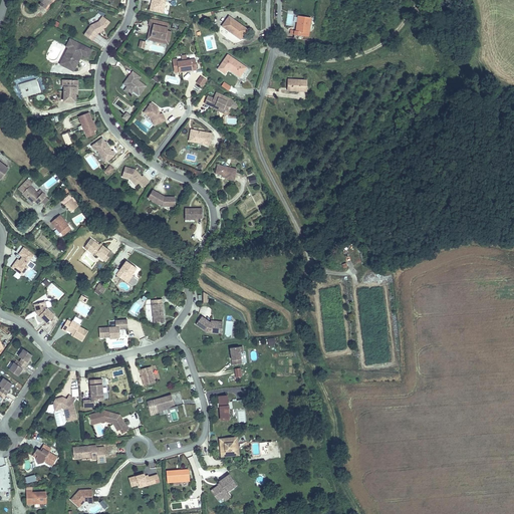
[(52,0),(38,0),(37,2),(42,6),(46,9),(52,0)]
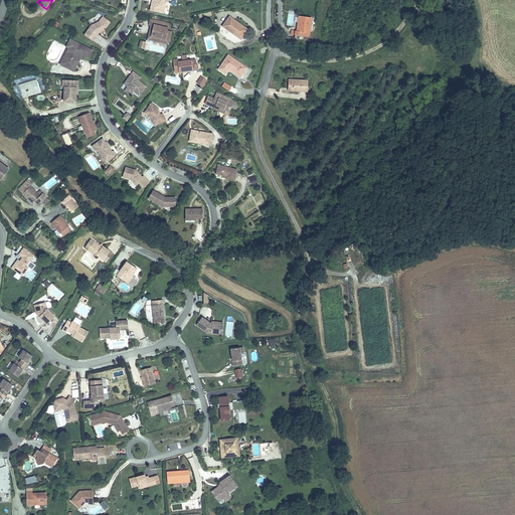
[(151,0),(150,11),(164,13),(165,0),(151,0)]
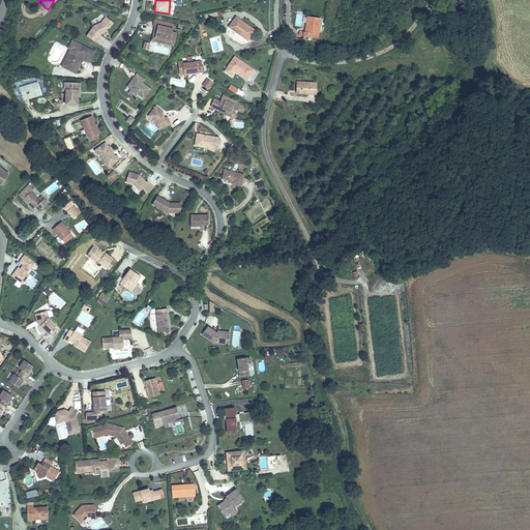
[(51,11),(48,9),(43,6),(41,8),(49,15),(51,11)]
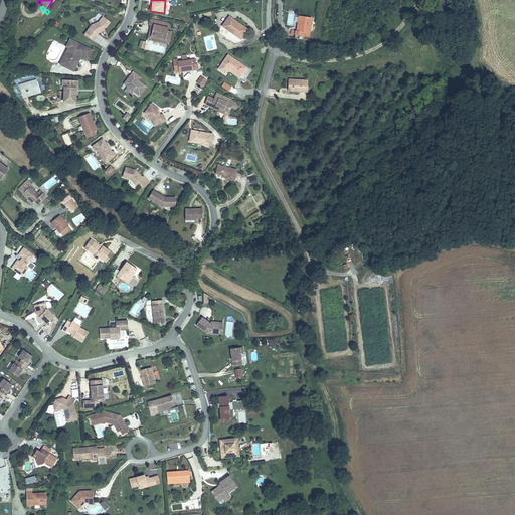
[(301,29),(301,34),(309,34),(311,34),(312,17),(303,16),(302,29),(301,29)]
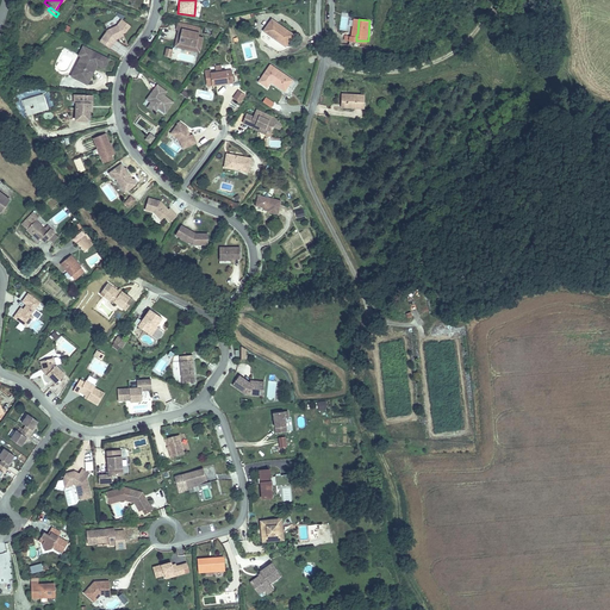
[(271,23),(262,35),(284,50),(292,39),(271,23)]
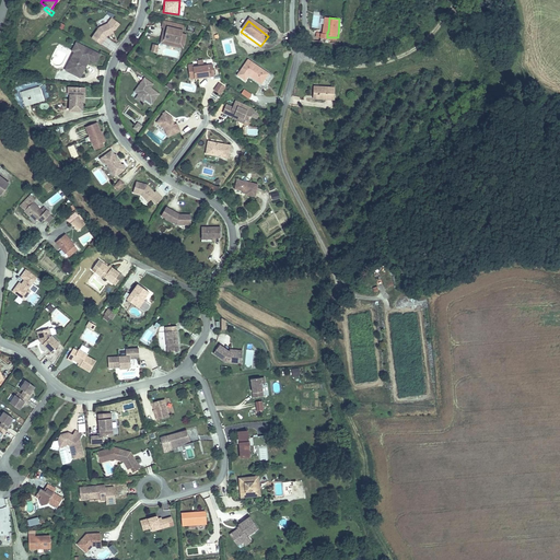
[(107,23),(100,27),(93,39),(103,44),(107,35),(106,35),(107,33),(112,31),(107,23)]
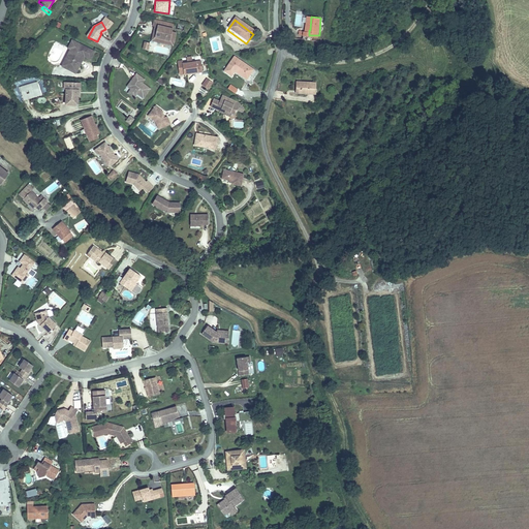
[(172,34),(174,27),(154,22),(153,28),(154,29),(157,29),(154,39),(169,43),(172,34)]
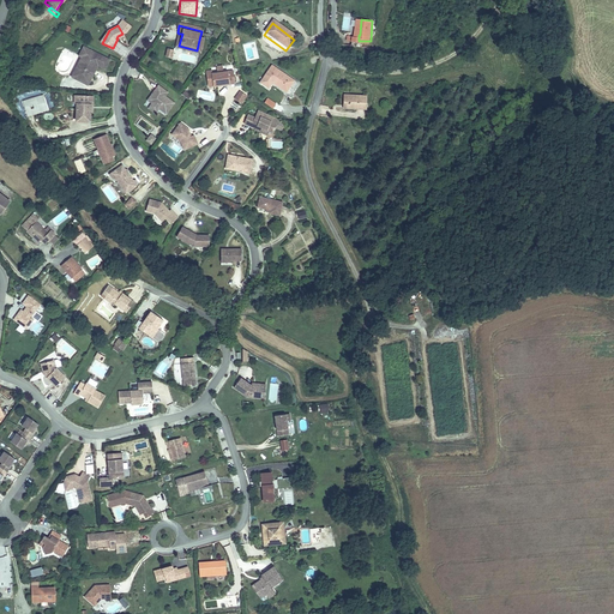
[(179,46),(182,34),(179,34),(175,50),(200,55),(204,41),(199,40),(197,50),(179,46)]
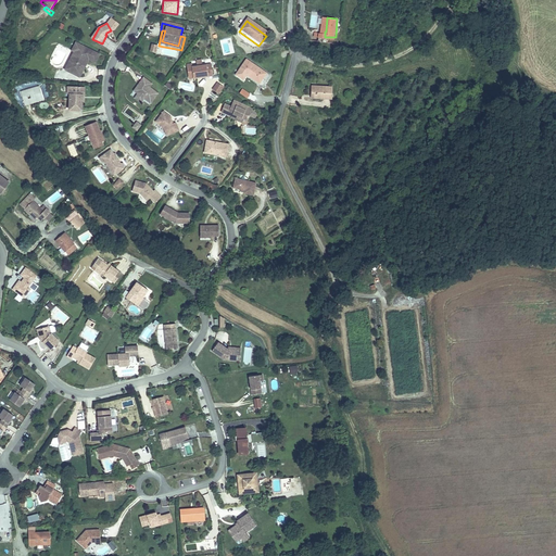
[(99,54),(76,42),(72,50),(74,51),(64,70),(79,77),(85,67),(83,66),(84,63),(86,64),(89,60),(95,63),(95,62),(99,54)]
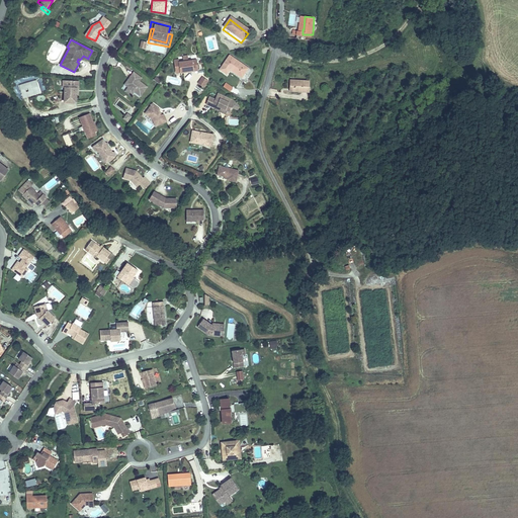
[(226,77),(229,73),(240,81),(247,71),(229,59),(220,73),(226,77)]
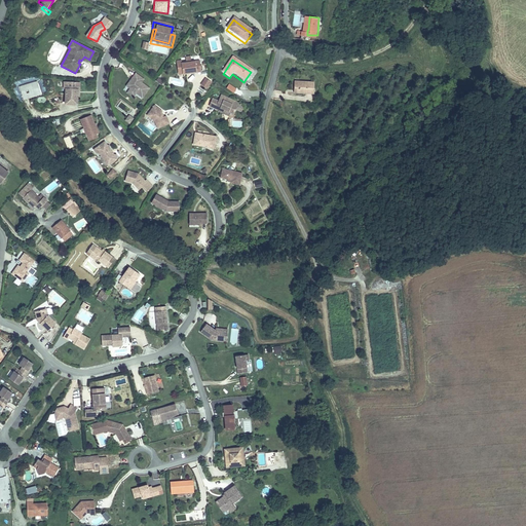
[(201,74),(200,63),(182,65),(182,62),(177,63),(178,71),(182,70),(183,76),(201,74)]
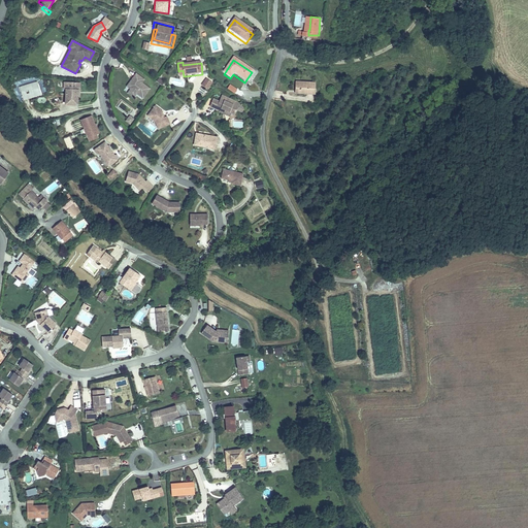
[(136,75),(131,81),(132,83),(131,84),(129,85),(126,88),(130,91),(129,92),(135,97),(136,95),(142,100),(150,91),(141,85),(144,81),(136,75)]
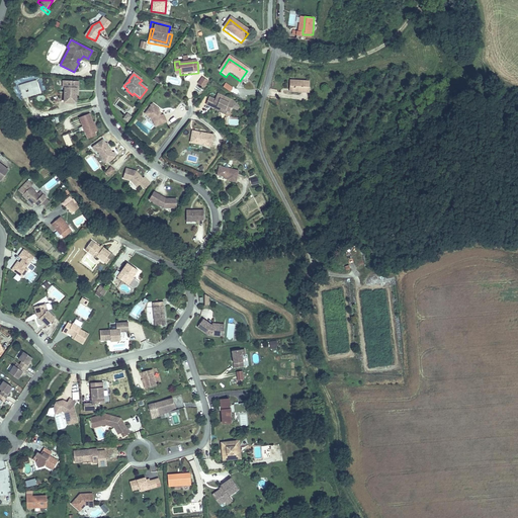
[(79,87),(80,80),(68,78),(67,85),(66,85),(64,100),(75,101),(77,86),(79,87)]
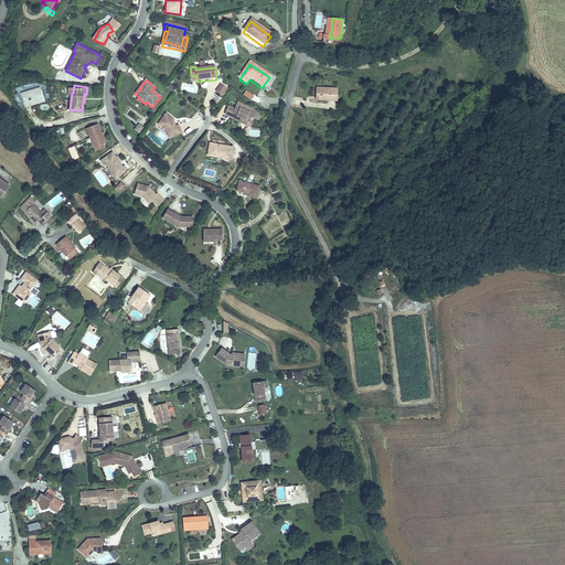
[(222,86),(216,93),(223,98),(227,92),(222,86)]
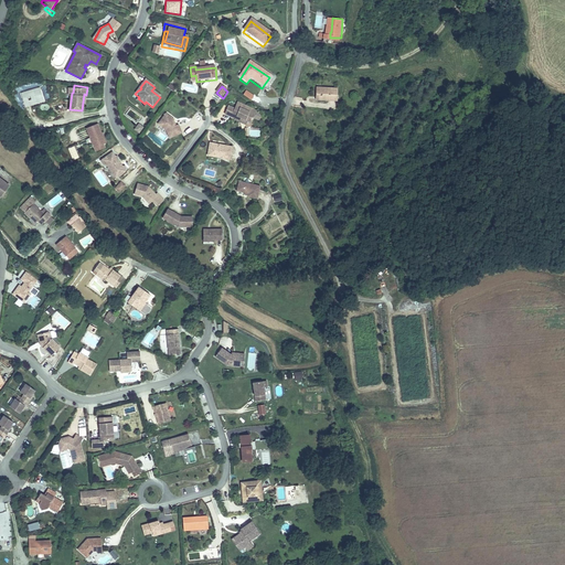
[(319,92),(319,103),(331,102),(331,104),(339,104),(338,89),(319,92)]
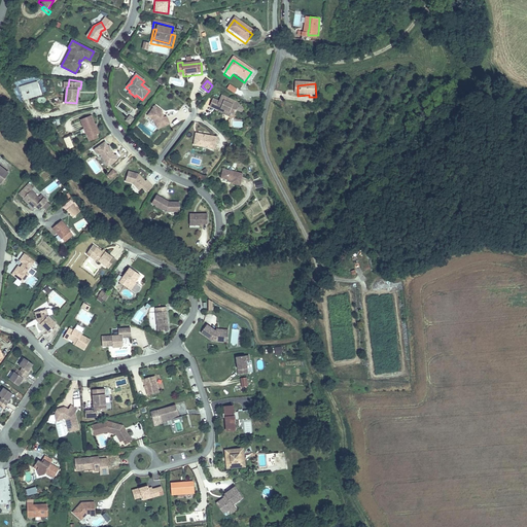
[(214,101),(211,108),(215,109),(216,108),(222,110),(221,112),(221,113),(225,115),(225,113),(230,115),(232,113),(236,114),(237,112),(242,114),(243,110),(239,108),(237,107),(238,105),(234,103),(235,102),(223,97),(220,104),(214,101)]
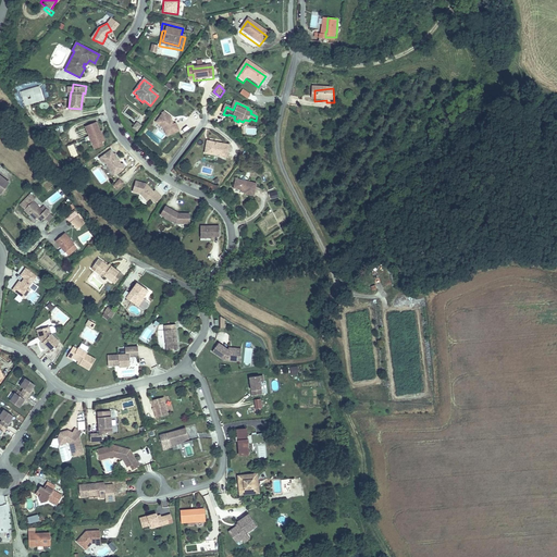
[(166,138),(178,133),(175,124),(173,125),(171,126),(170,122),(171,121),(171,120),(163,113),(156,124),(163,130),(166,138)]
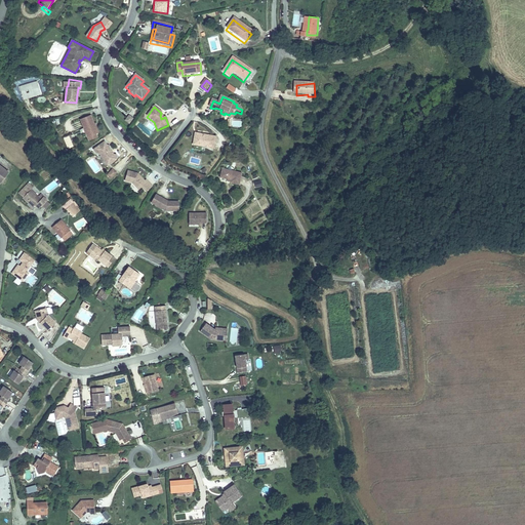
[(89,124),(86,115),(76,120),(83,137),(91,133),(93,132),(90,126),(89,126),(88,124),(89,124)]
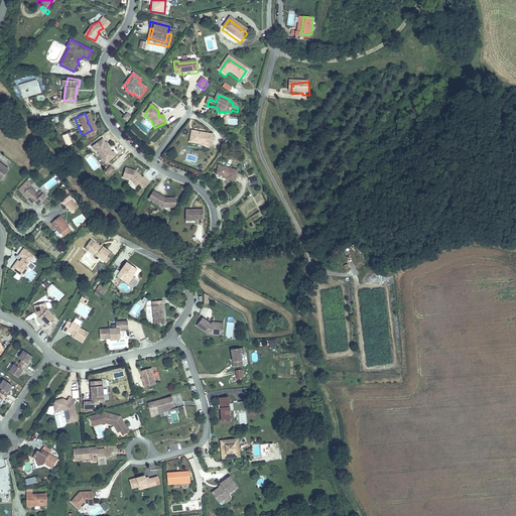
[(128,124),(132,118),(128,115),(124,121),(128,124)]
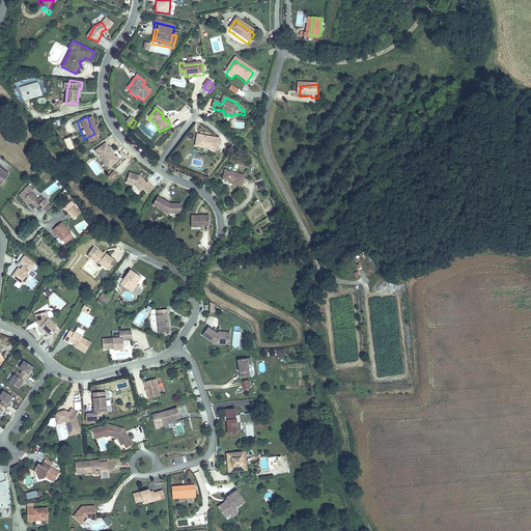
[(216,151),(218,140),(196,136),(194,147),(216,151)]
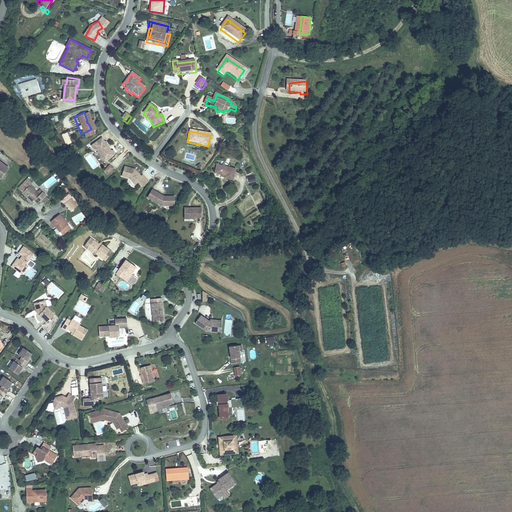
[(105,141),(102,137),(92,144),(94,148),(96,148),(98,151),(98,152),(99,153),(102,156),(104,155),(107,159),(113,155),(113,153),(111,150),(109,149),(107,147),(109,146),(106,143),(107,141),(105,141)]
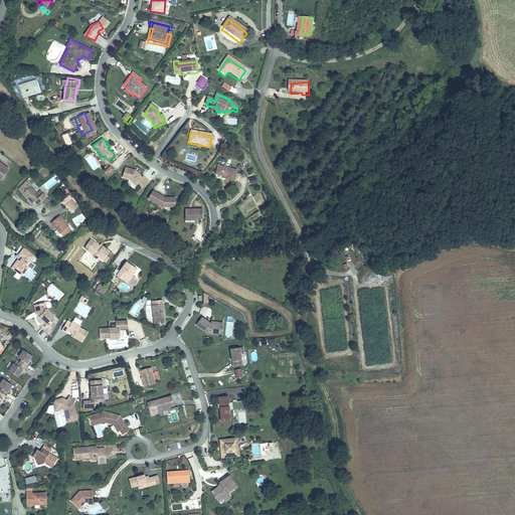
[(109,173),(114,168),(110,165),(105,170),(109,173)]
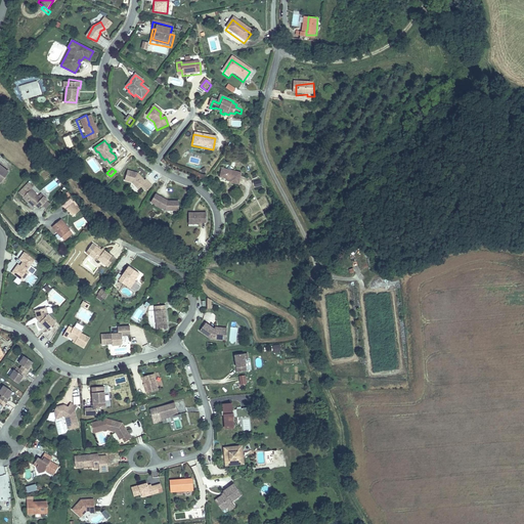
[(242,174),(222,169),(220,178),(227,180),(230,180),(230,183),(238,185),(242,174)]
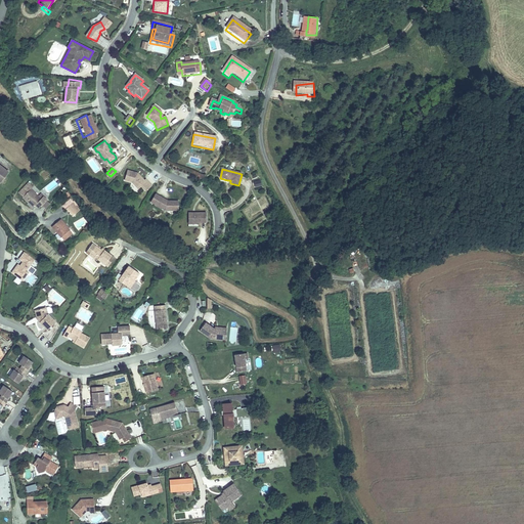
[(144,180),(137,173),(136,173),(135,173),(135,172),(128,170),(124,179),(132,182),(136,187),(139,184),(141,186),(142,187),(148,182),(145,178),(144,180)]
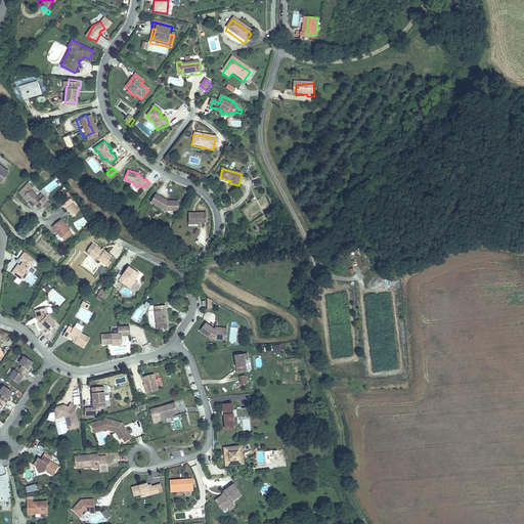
[(43,203),(47,200),(43,193),(41,195),(39,193),(33,183),(35,182),(31,176),(19,184),(32,203),(35,201),(38,206),(43,203)]
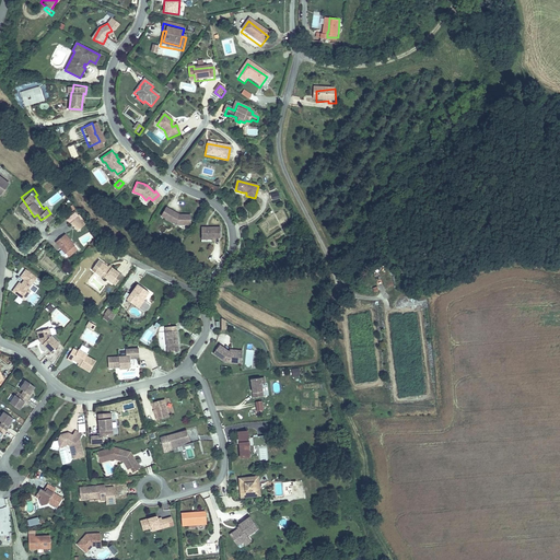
[(179,217),(181,216),(167,207),(162,216),(177,224),(191,224),(191,214),(183,214),(181,218),(179,217)]
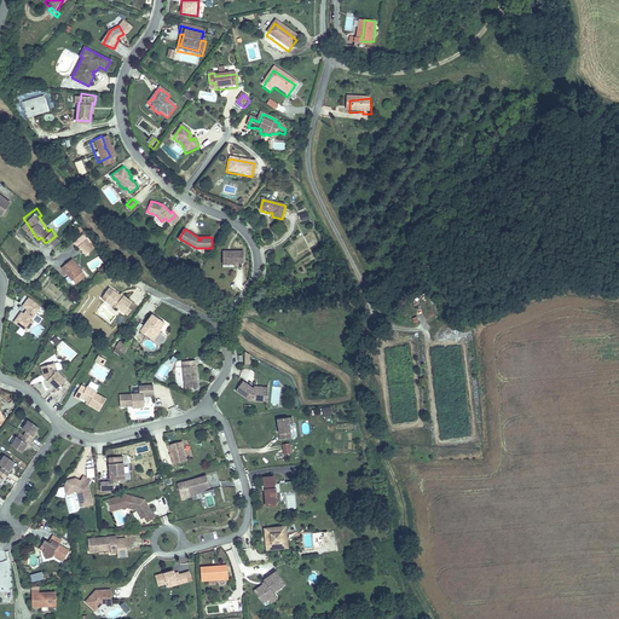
[(81,232),(74,236),(81,250),(90,247),(81,232)]
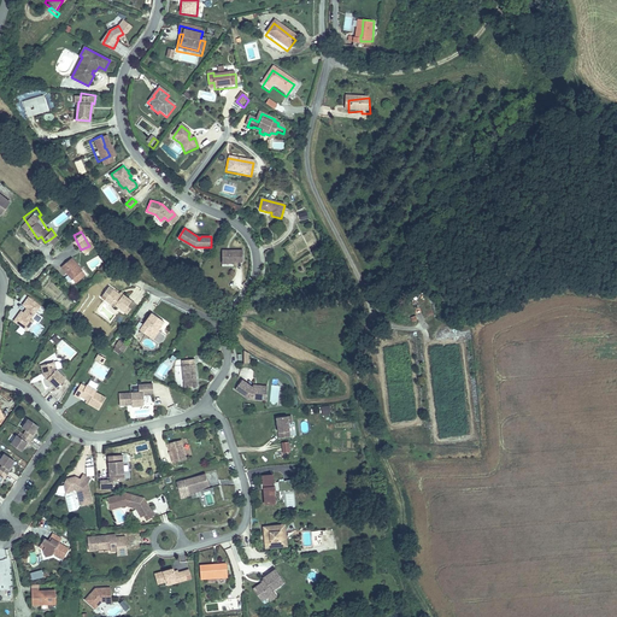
[(241,266),(244,256),(223,251),(221,262),(231,264),(241,266)]
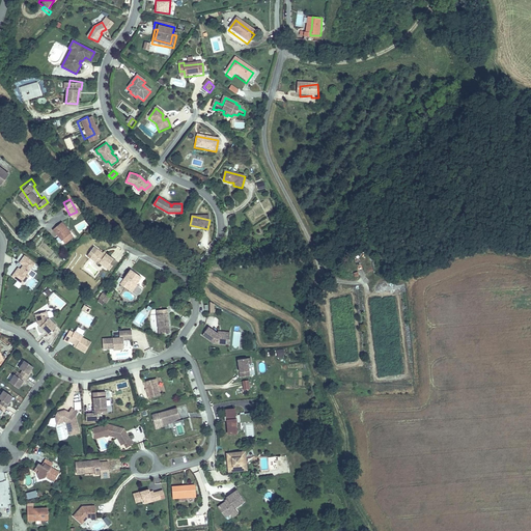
[(60,220),(53,226),(64,238),(72,230),(60,220)]
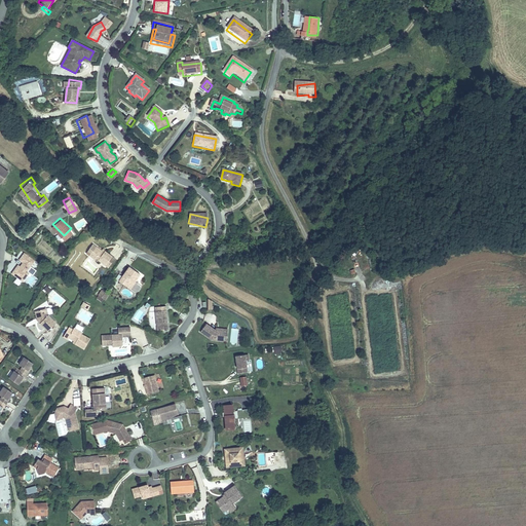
[(95,259),(96,258),(106,265),(112,256),(102,249),(101,250),(99,249),(92,245),(87,251),(92,255),(90,257),(95,259)]
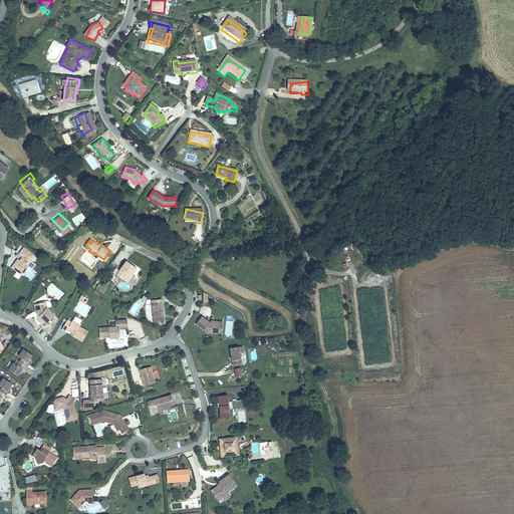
[(27,250),(22,256),(26,259),(25,261),(25,260),(23,263),(19,269),(27,275),(31,269),(29,268),(37,257),(27,250)]
